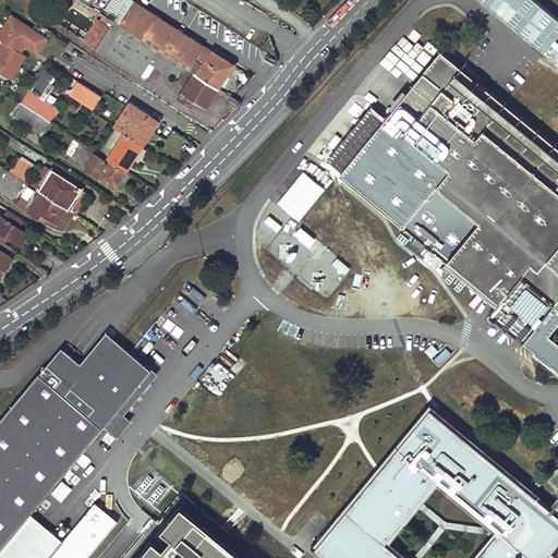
[(114,21),(121,25),(135,2),(132,0),(126,0),(113,20),(114,21)]
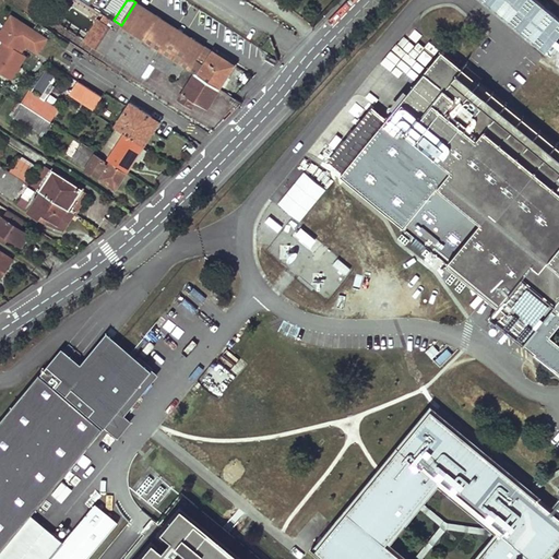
[(485,0),(549,51),(556,44),(558,39),(558,18),(537,0),(485,0)]
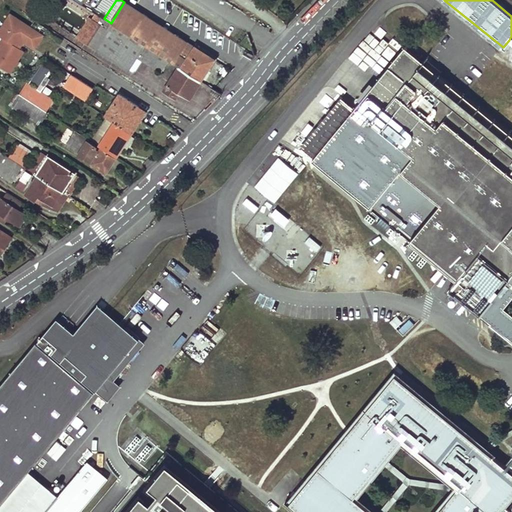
[(179,67),(201,81),(214,60),(124,2),(111,23),(162,56),(169,60),(179,67)]
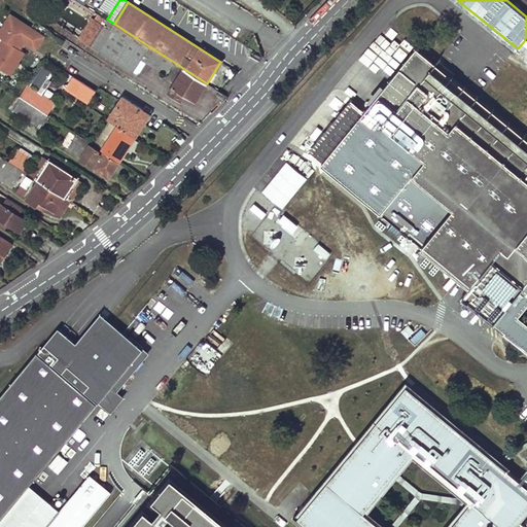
[(43,36),(10,14),(0,31),(0,37),(3,40),(0,44),(0,68),(9,74),(24,53),(20,49),(24,42),(35,49),(43,36)]
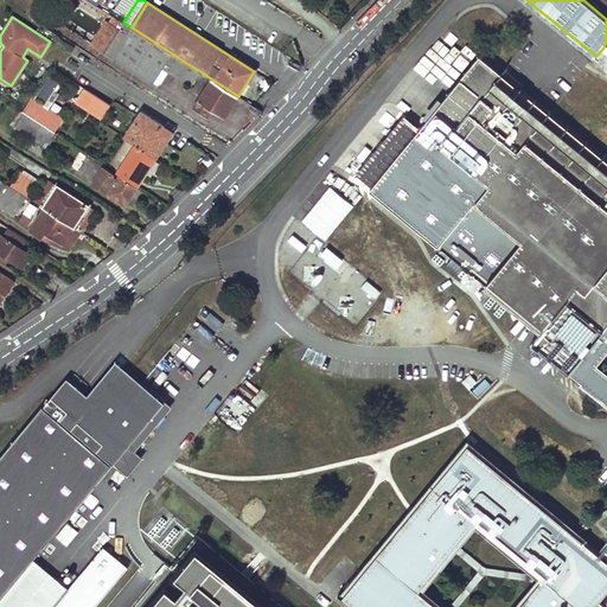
[(91,44),(106,53),(120,31),(116,29),(121,20),(115,17),(109,24),(106,23),(91,44)]
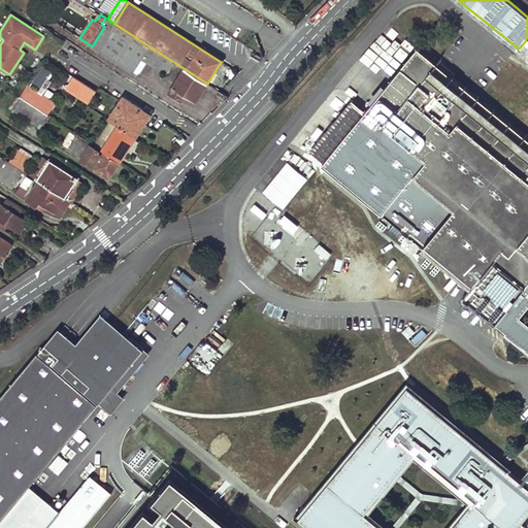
[(147,62),(159,70),(167,58),(114,24),(108,20),(104,27),(92,46),(133,72),(134,71),(142,59),(147,62)]
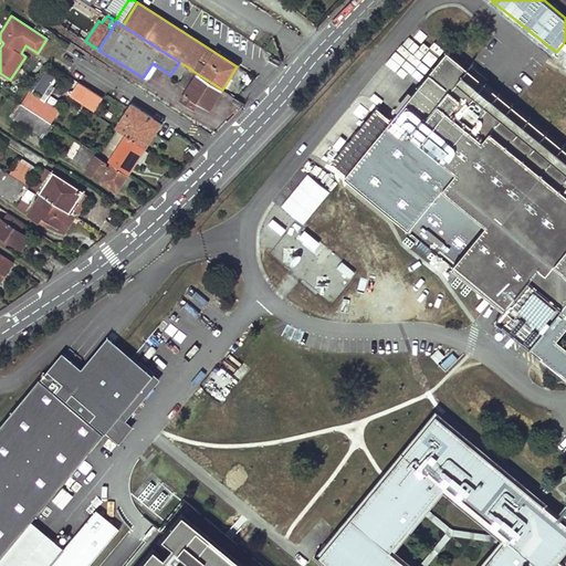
[(409,54),(429,70),(440,53),(431,46),(435,41),(413,27),(387,63),(398,71),(409,54)]
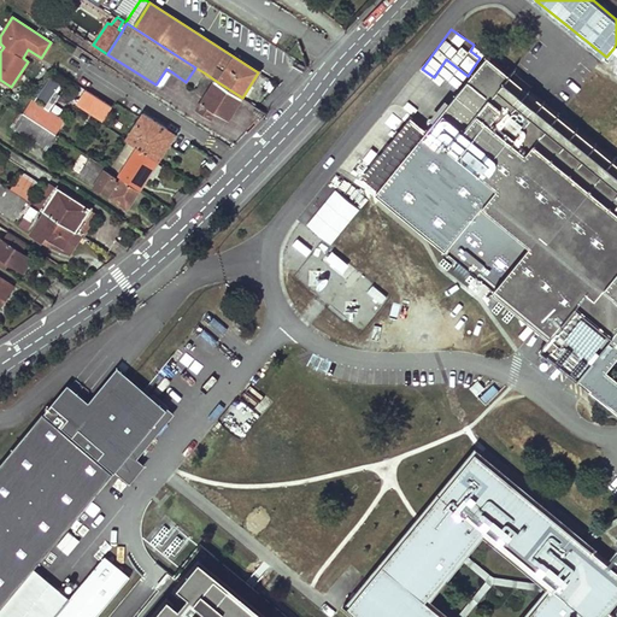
[(541,345),(616,410),(616,163),(491,57),(376,191),(464,264),(459,269),(466,275),(471,269),(550,335),(541,345)]
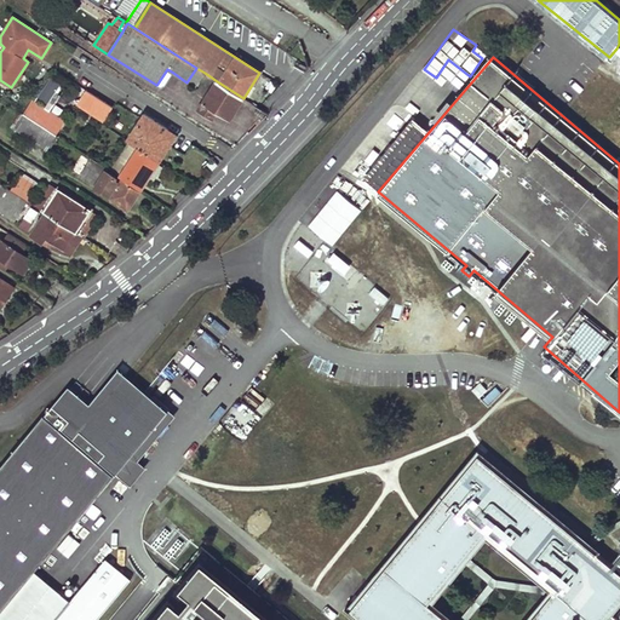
[(187,82),(195,87),(205,73),(196,68),(187,82)]
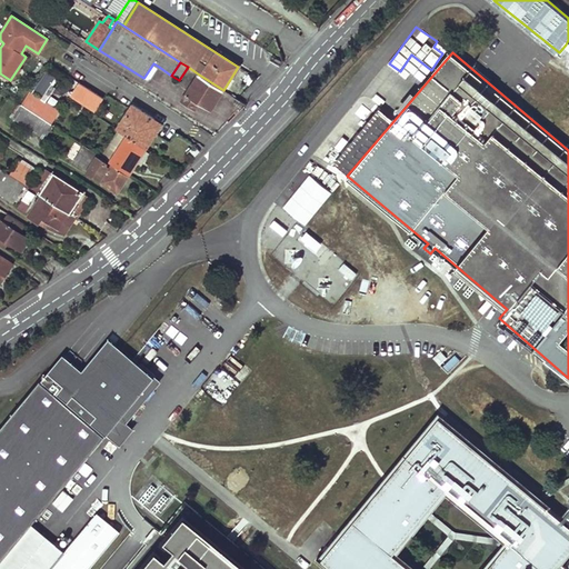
[(159,67),(153,63),(145,77),(148,80),(151,78),(159,67)]
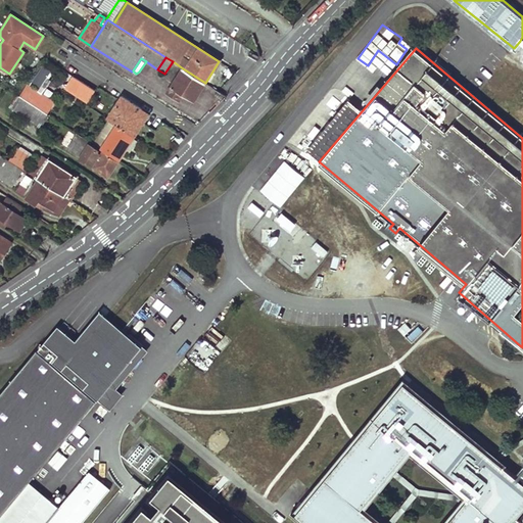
[(62,69),(68,74),(74,64),(67,60),(62,69)]
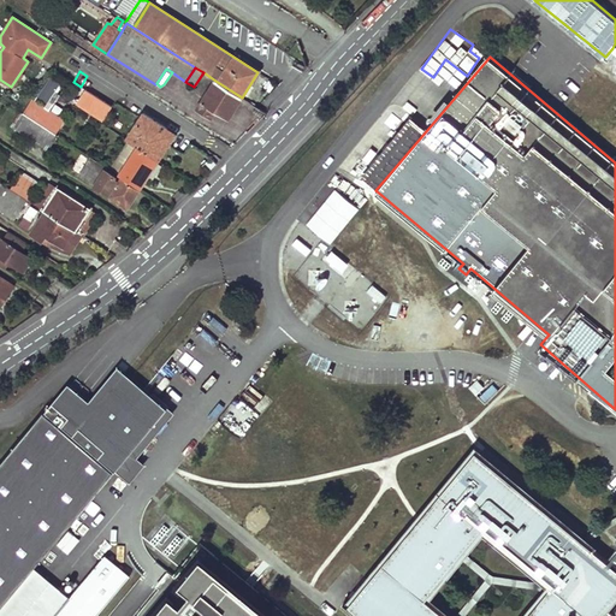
[(242,98),(215,81),(199,108),(212,117),(215,110),(229,118),(242,98)]
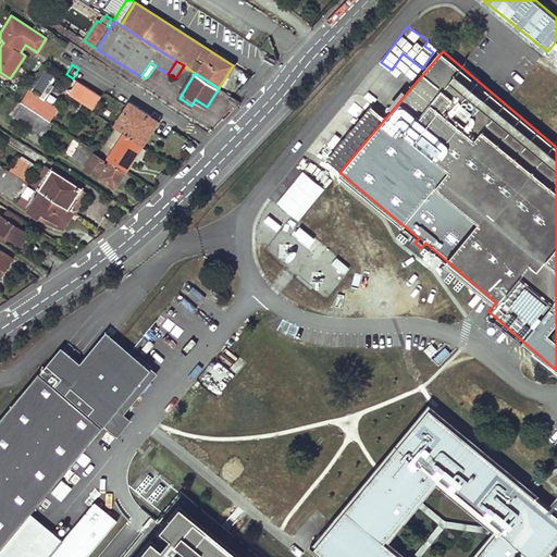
[(69,94),(79,100),(88,87),(77,81),(69,94)]
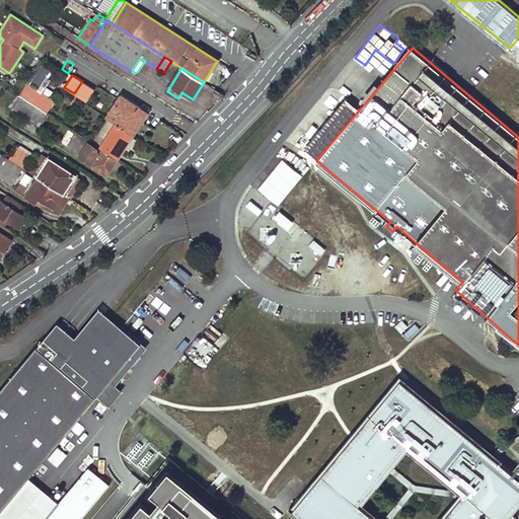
[(74,93),(87,101),(95,89),(82,81),(74,93)]
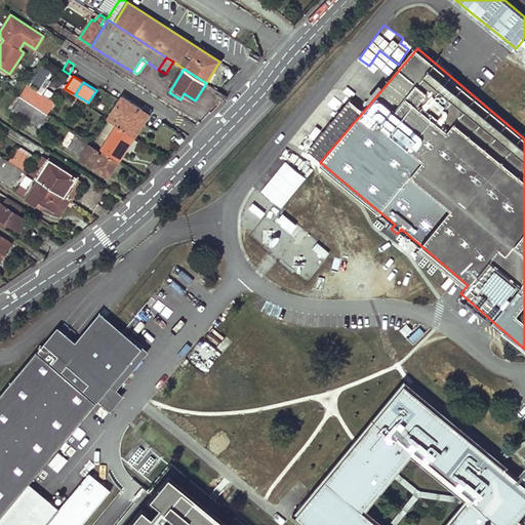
[(42,111),(46,114),(53,103),(44,95),(28,85),(21,97),(42,111)]
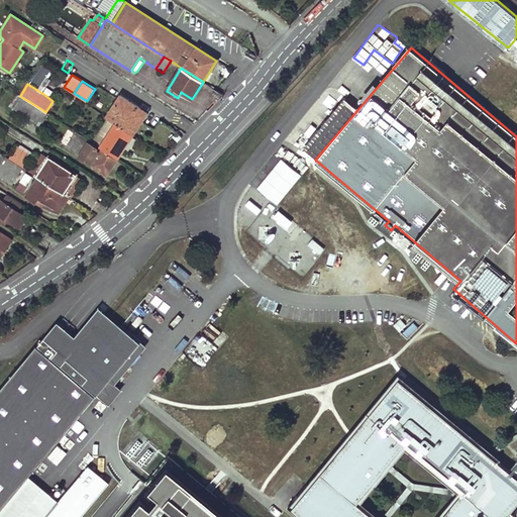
[(45,91),(43,94),(53,101),(56,97),(45,91)]
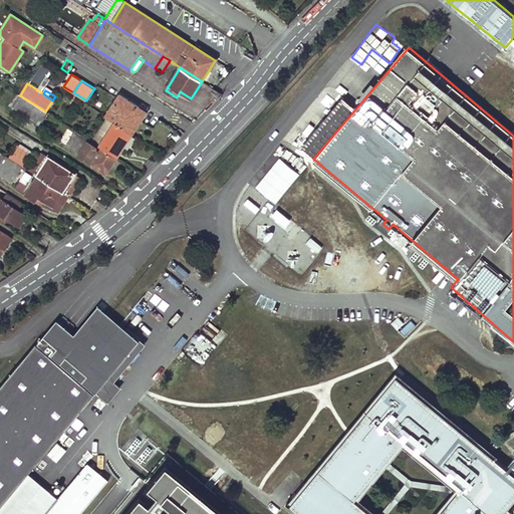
[(13,106),(33,120),(41,108),(20,95),(13,106)]
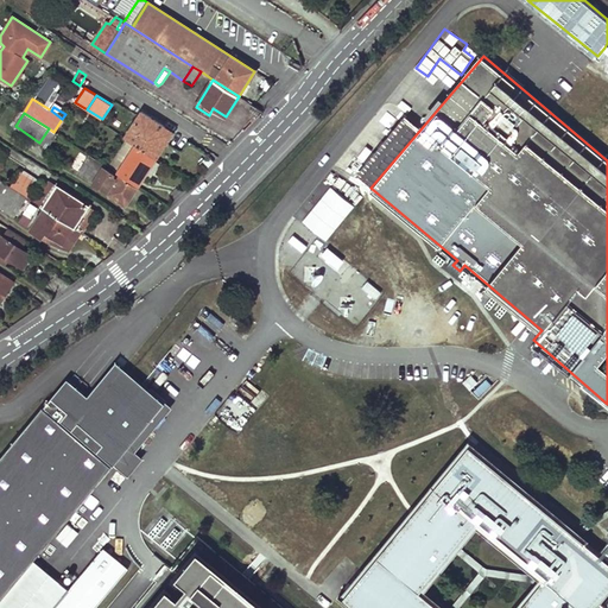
[(128,139),(137,145),(153,156),(160,144),(164,146),(172,132),(141,113),(126,138),(128,139)]
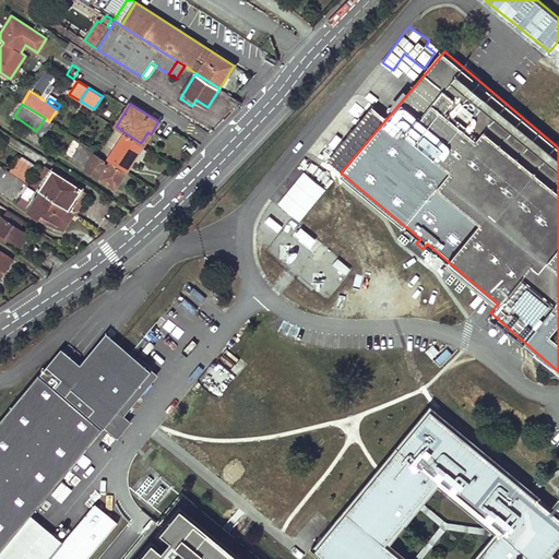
[(36,131),(42,133),(49,121),(45,118),(36,131)]
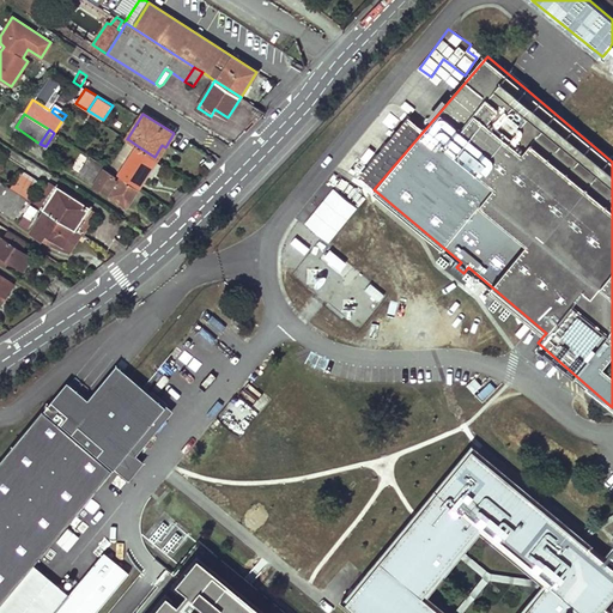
[(110,169),(119,175),(138,146),(129,140),(110,169)]
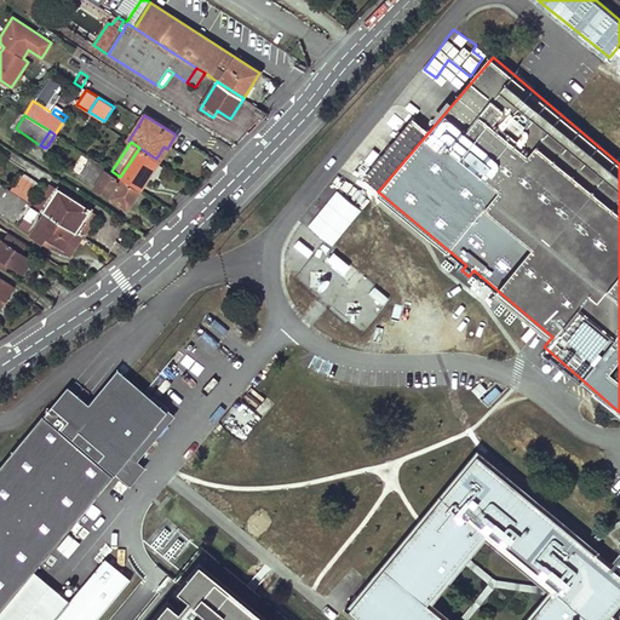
[(156,159),(160,161),(167,149),(164,147),(156,159)]
